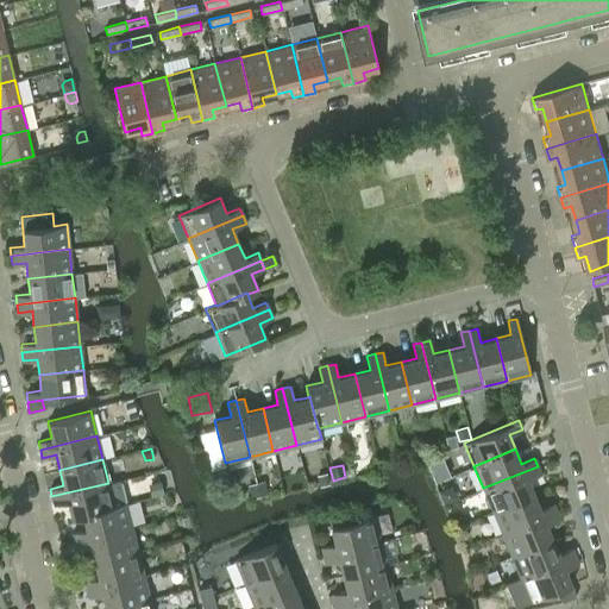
[(538,466),(483,488),(493,510),(533,494),(527,479),(540,473),(538,466)]
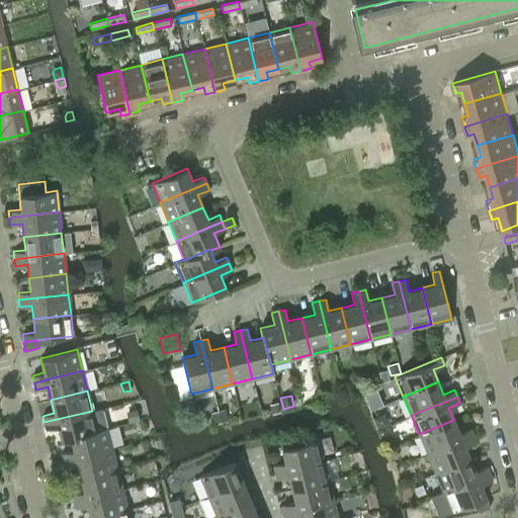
[(278,403),(270,405),(271,412),(280,410),(278,403)]
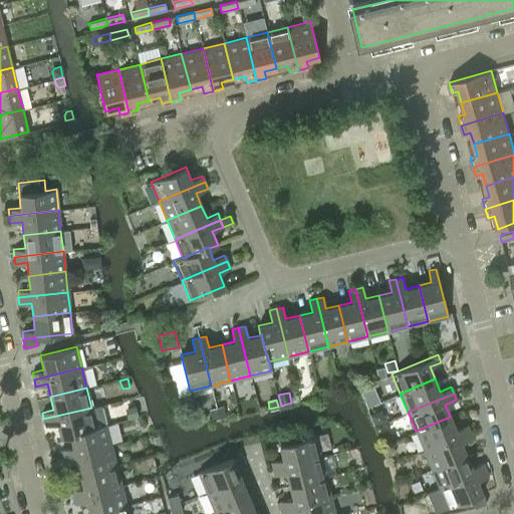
[(101,405),(91,408),(43,419),(45,426),(57,423),(60,438),(70,435),(69,434),(96,427),(96,426),(105,424),(101,405)]
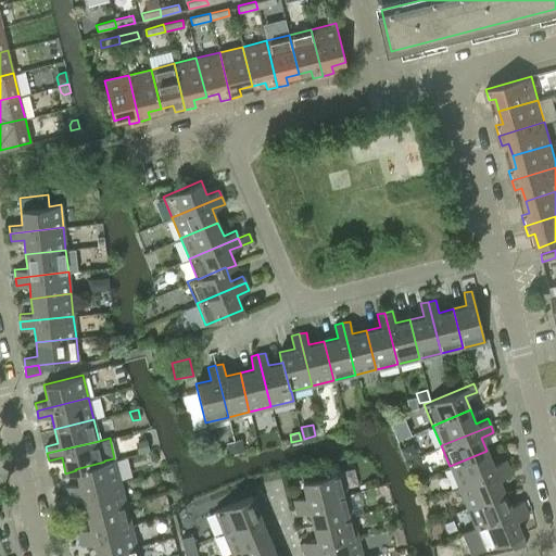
[(147,439),(136,441),(138,452),(149,450),(147,439)]
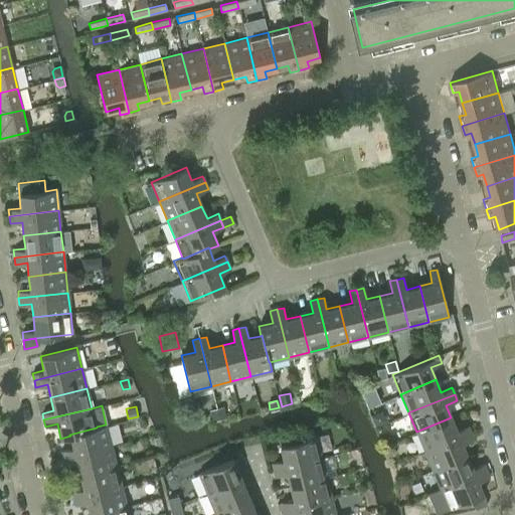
[(223,406),(216,407),(219,419),(226,417),(223,406)]
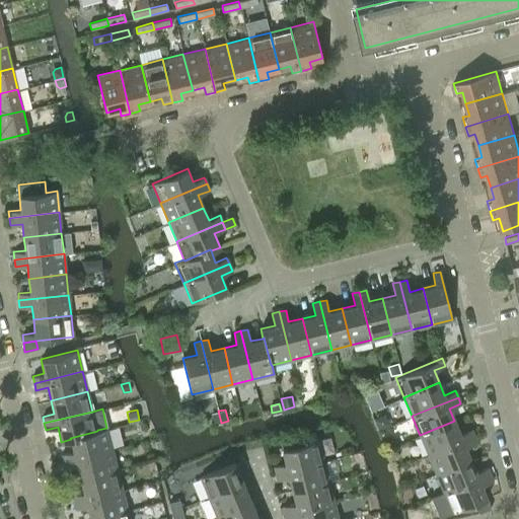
[(218,411),(210,413),(212,417),(213,425),(221,423),(218,411)]
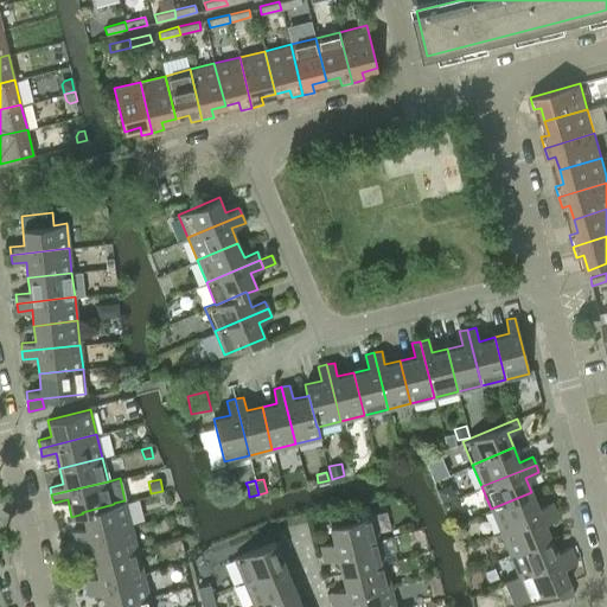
[(531,492),(491,509),(500,531),(554,509),(551,502),(538,506),(531,492)]
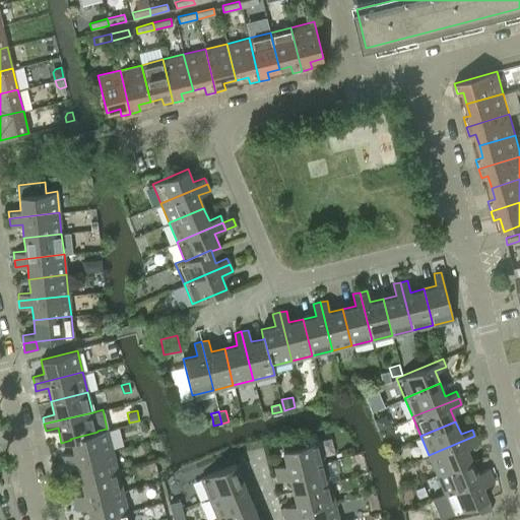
[(98,432),(70,439),(71,440),(74,452),(62,455),(64,462),(112,450),(107,429),(98,431),(98,432)]
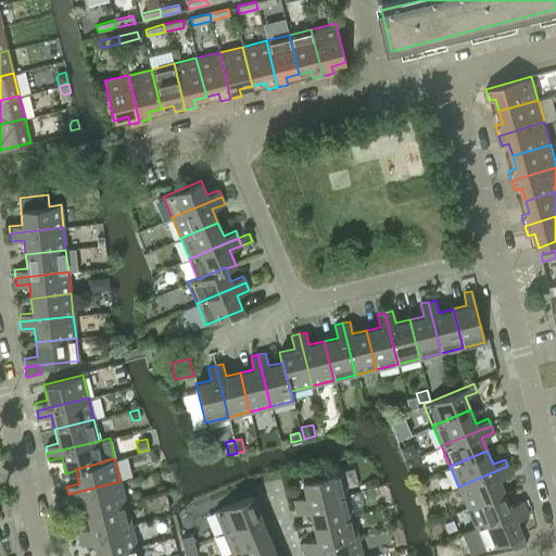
[(507,466),(458,487),(467,507),(504,492),(498,479),(510,474),(507,466)]
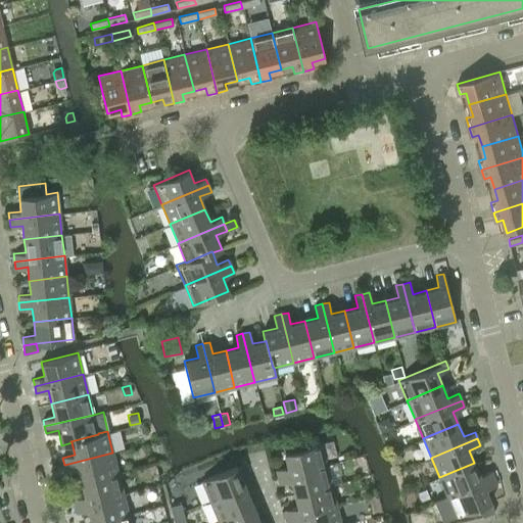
[(326,464),(321,443),(284,453),(287,466),(276,469),(277,476),(326,464)]
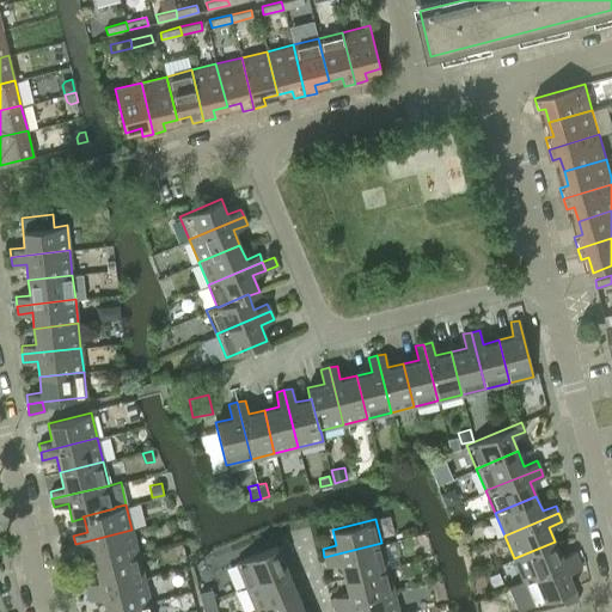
[(132,530),(75,544),(77,552),(91,549),(95,564),(138,554),(132,530)]
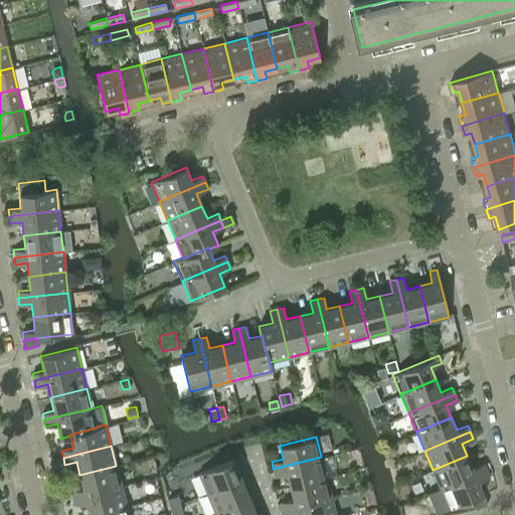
[(467,456),(433,470),(440,489),(486,470),(483,463),(472,468),(467,456)]
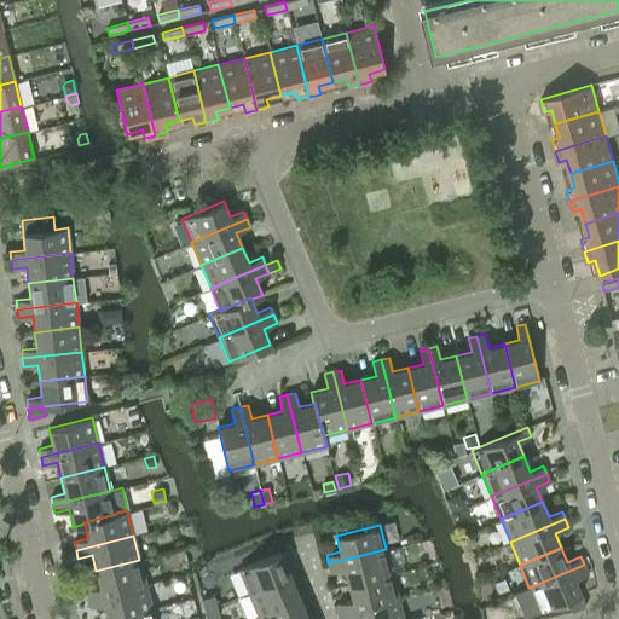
[(386,549),(328,563),(330,572),(345,568),(348,584),(392,573),(386,549)]
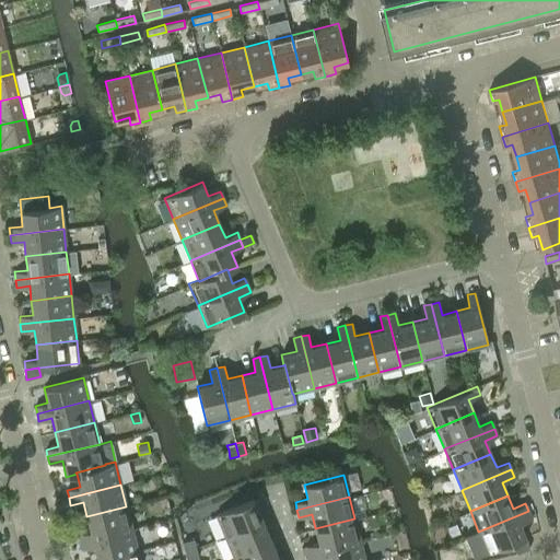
[(216,514),(224,536),(263,521),(253,499),(216,514)]
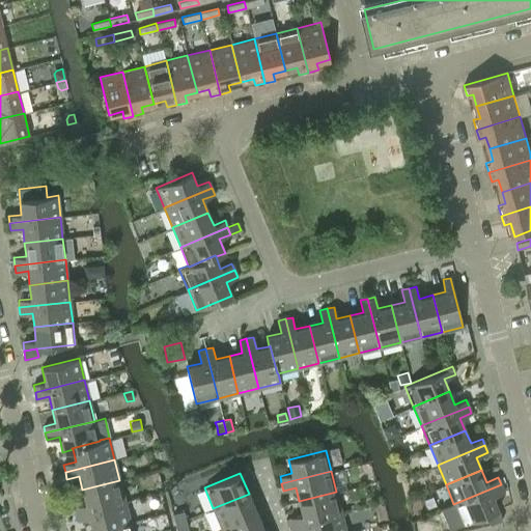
[(119,480),(82,490),(85,503),(74,506),(76,513),(124,501),(119,480)]
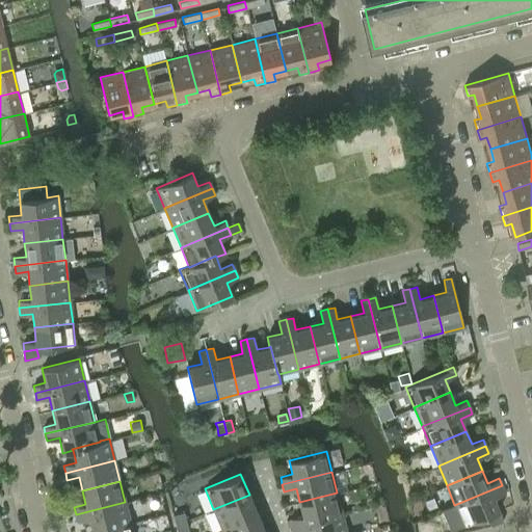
[(502,485),(454,505),(463,525),(486,515),(490,526),(503,521),(494,497),(505,493),(502,485)]
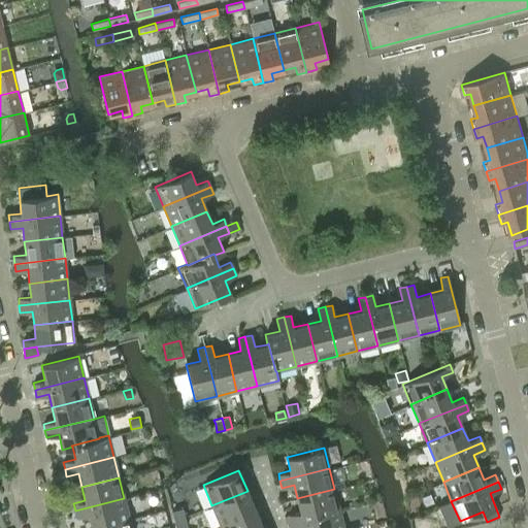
[(334,489),(297,498),(300,512),(289,515),(290,522),(339,509),(334,489)]
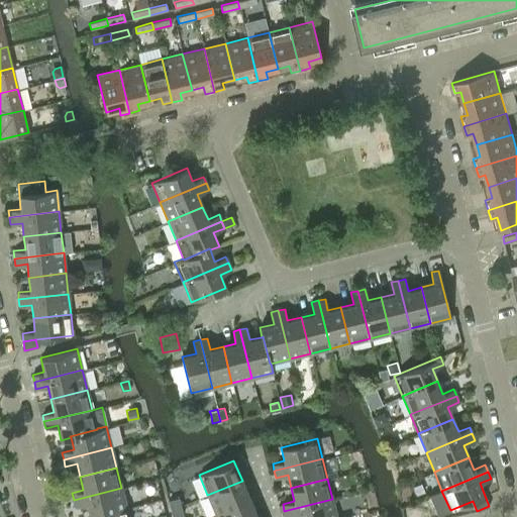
[(242,481),(207,495),(215,514),(249,500),(242,481)]
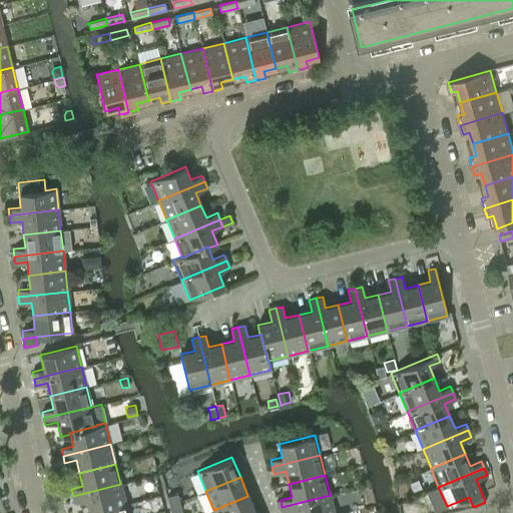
[(120,484),(73,496),(74,503),(86,500),(89,512),(125,504),(120,484)]
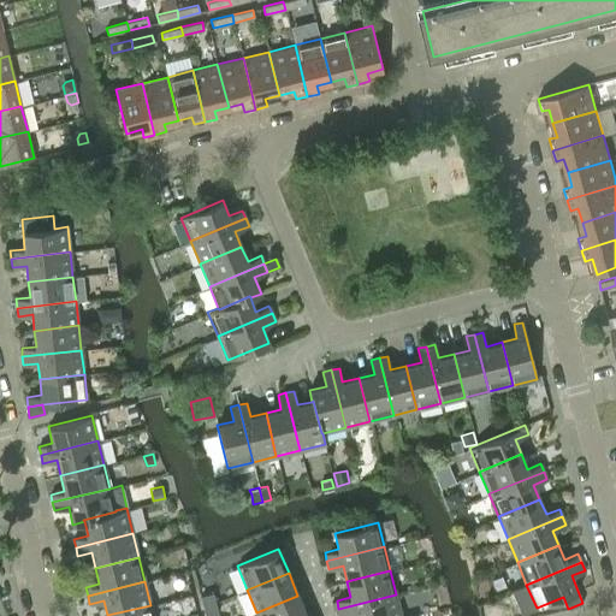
[(213,592),(200,596),(202,606),(215,603),(213,592)]
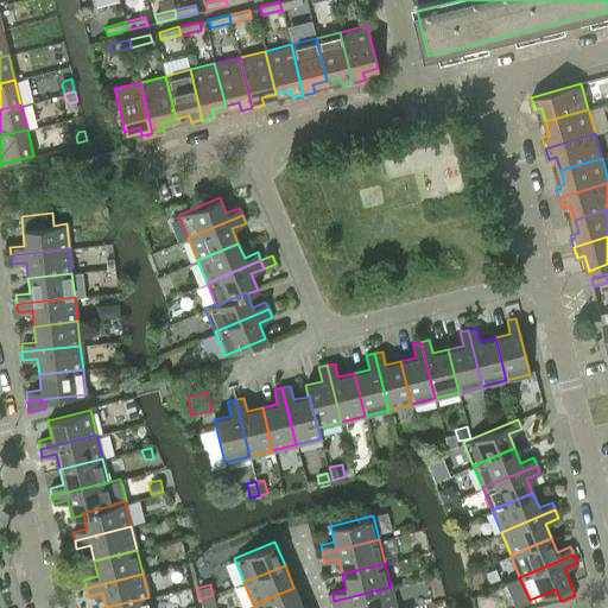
[(391,587),(334,601),(335,607),(339,607),(350,606),(350,607),(396,607),(391,587)]
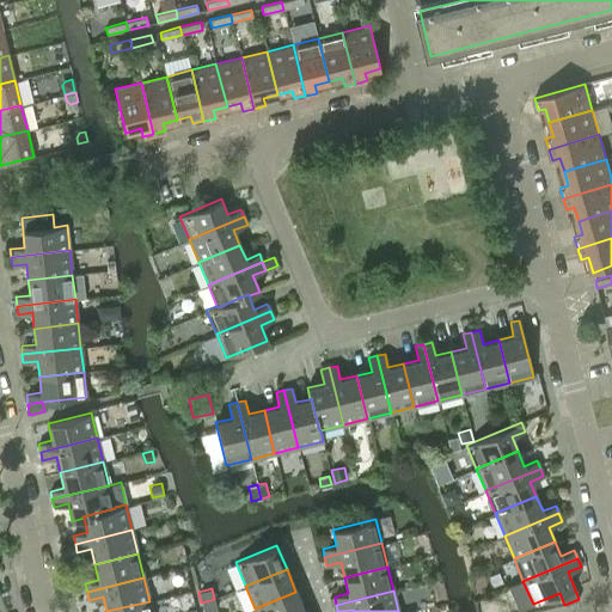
[(304,611),(295,592),(255,609),(256,611),(304,611)]
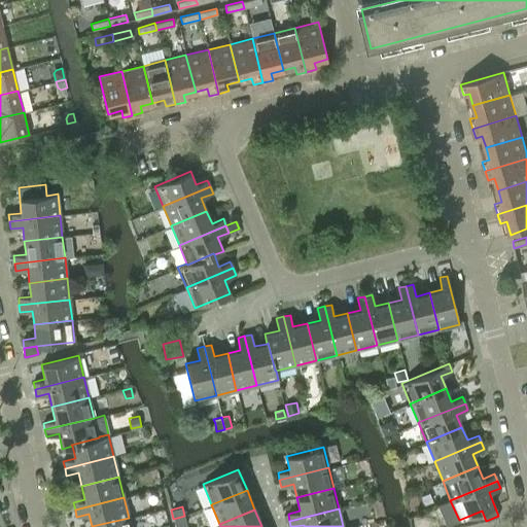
[(184,516),(173,519),(176,526),(186,524),(184,516)]
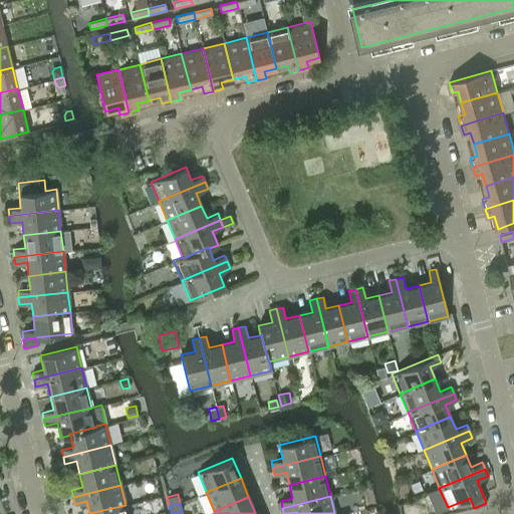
[(127,513),(125,505),(89,513),(127,513)]
